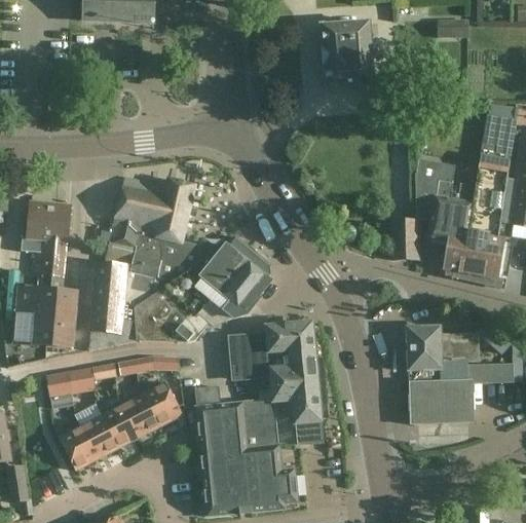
[(85,0),(85,19),(154,21),(154,0),(85,0)]
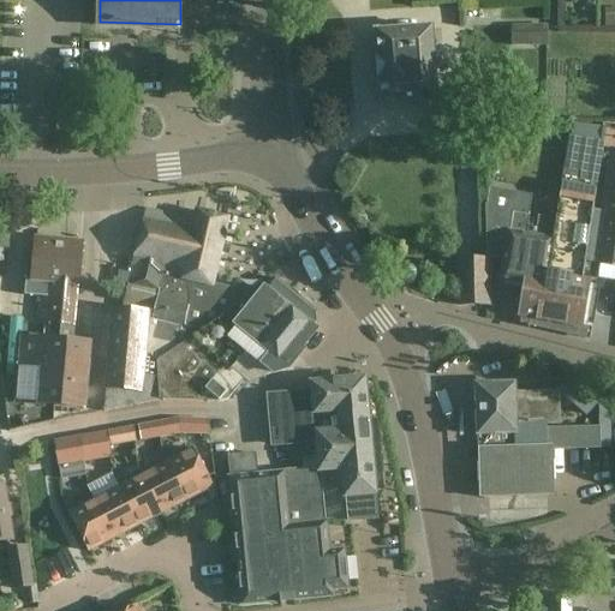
[(547,23),(512,23),(512,42),(547,42),(547,23)]
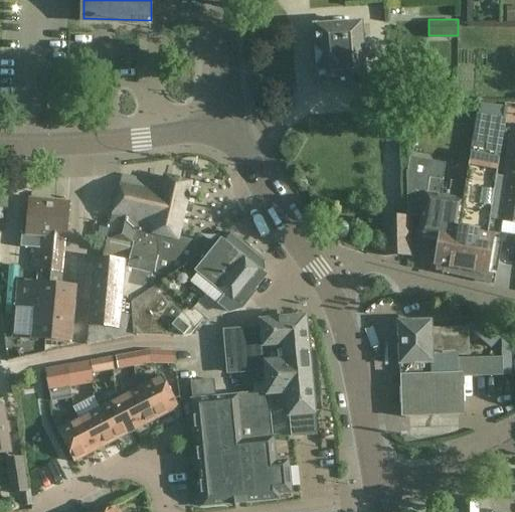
[(320,86),(365,82),(360,20),(315,24),(315,23),(313,23),(313,26),(314,26),(315,46),(316,63),(318,84),(318,87),(320,87),(320,86)]
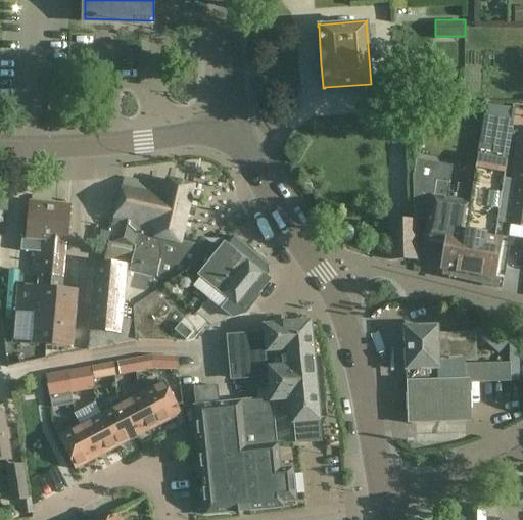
[(447,229),(445,241),(441,266),(493,275),(493,272),(503,274),(508,241),(500,239),(500,237),(494,236),(516,115),(485,109),(472,185),(464,231),(447,229)]
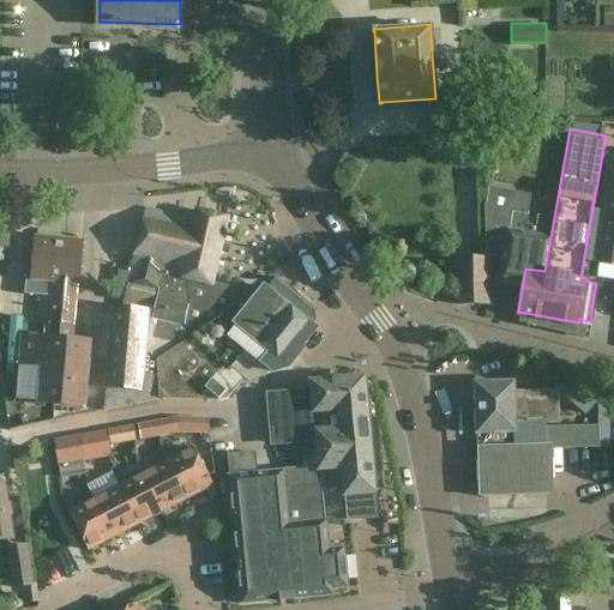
[(613,148),(612,148),(602,209),(607,209),(599,261),(613,263),(613,148)]
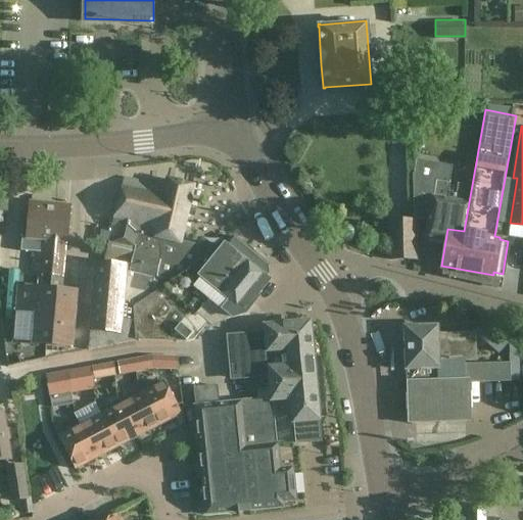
[(424,237),(445,241),(447,229),(464,231),(472,185),(458,182),(455,198),(446,196),(452,166),(416,159),(414,172),(412,171),(413,198),(430,201),(424,237)]
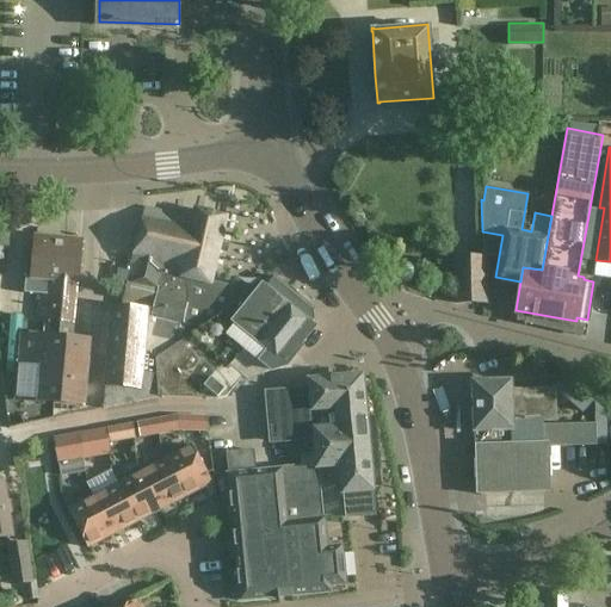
[(143,204),(130,261),(124,296),(147,297),(153,355),(220,311),(218,310),(250,290),(208,280),(224,214),(193,206),(191,215),(143,204)]
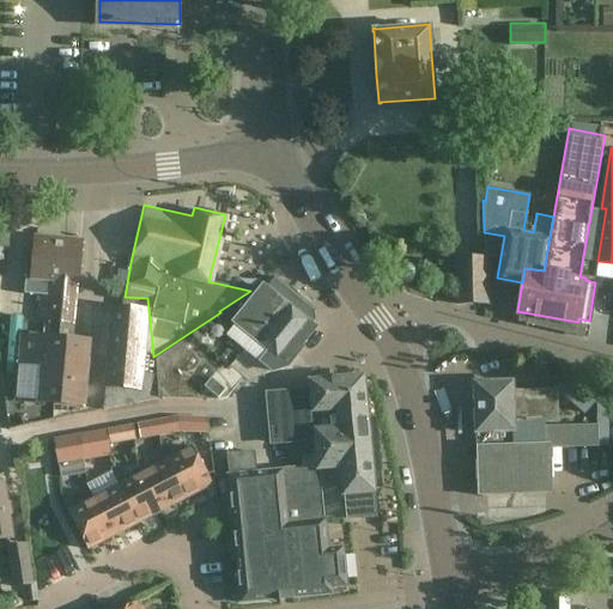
[(35,236),(32,255),(38,255),(38,259),(53,260),(52,274),(55,274),(55,285),(50,285),(49,290),(54,290),(52,320),(47,318),(46,335),(70,339),(79,241),(35,236)]
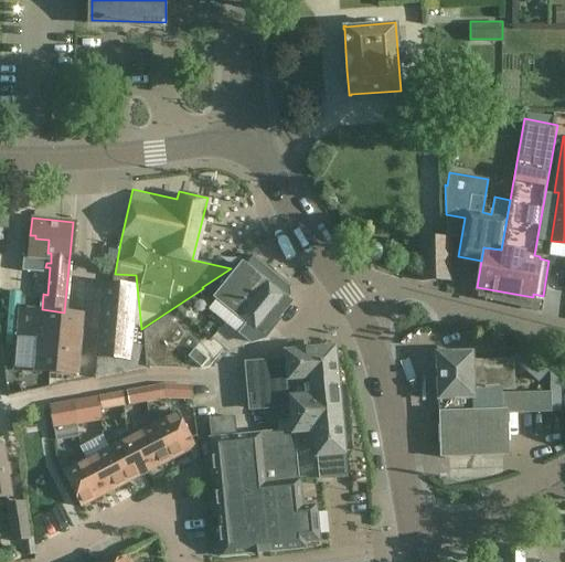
[(43,294),(48,295),(50,267),(45,267),(46,263),(51,263),(51,253),(48,253),(49,240),(35,239),(35,235),(30,235),(28,256),(39,257),(34,293),(43,294)]
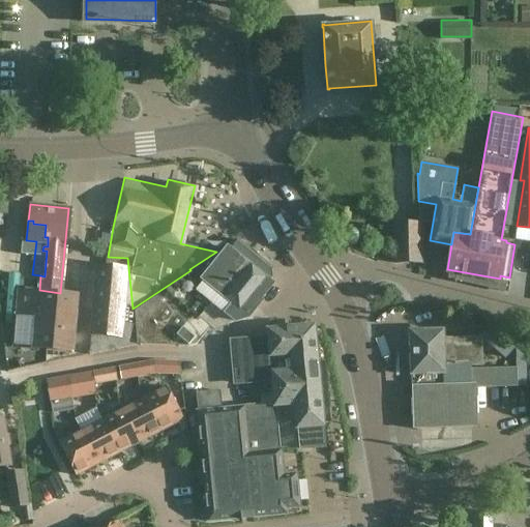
[(394,260),(420,260),(419,221),(394,221),(394,260)]
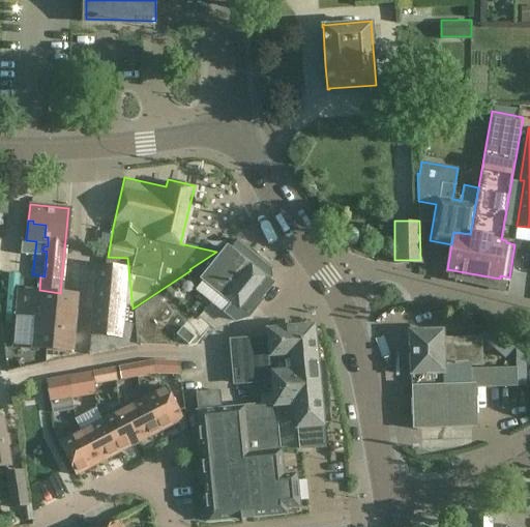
[(348,229),(345,233),(345,239),(350,242),(355,242),(359,237),(358,232),(354,228),(348,229)]
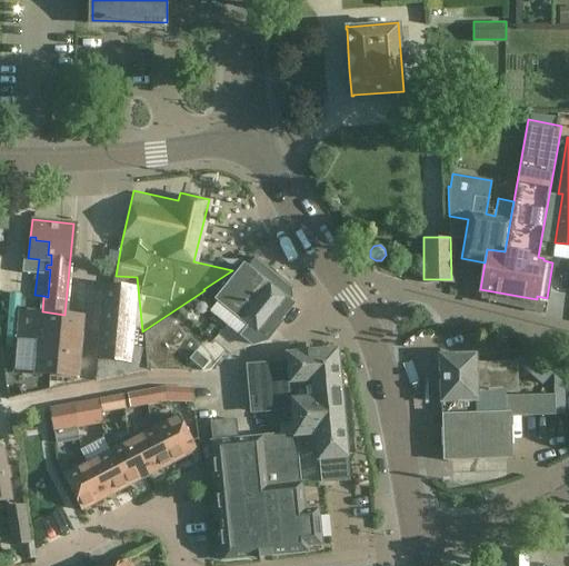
[(238,267),(232,270),(203,289),(205,290),(142,331),(142,333),(145,361),(145,368),(200,369),(208,368),(225,349),(212,339),(226,323),(251,344),(266,339),(280,323),(278,320),(291,304),(289,301),(292,296),(292,287),(252,255),(243,265),(243,264),(242,265),(241,264),(238,267)]
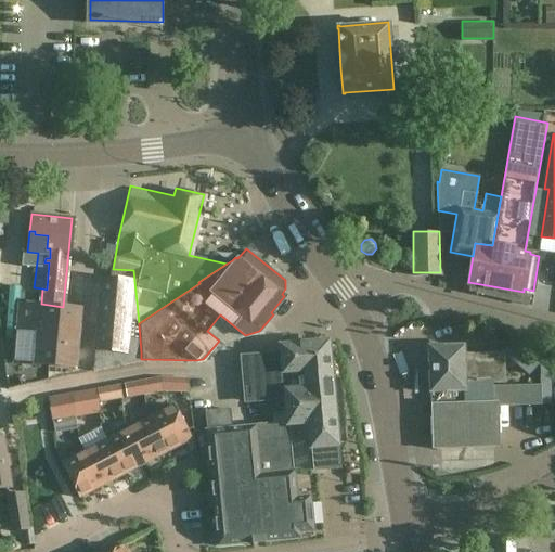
[(139,324),(139,323),(133,270),(113,269),(112,272),(120,273),(120,279),(99,277),(93,348),(94,348),(141,352),(139,324)]
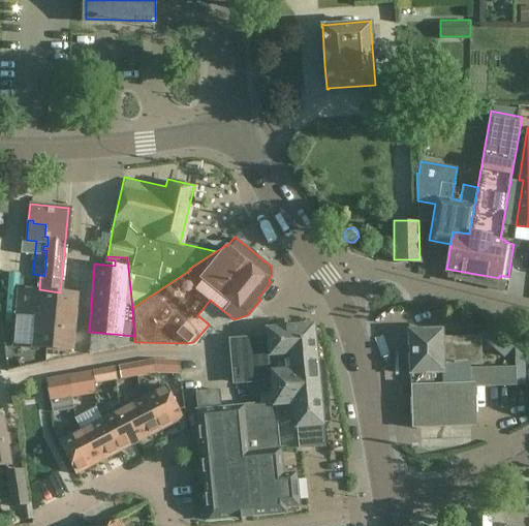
[(17,287),(12,325),(1,322),(7,370),(45,362),(47,346),(70,349),(76,295),(60,292),(39,289),(17,287)]
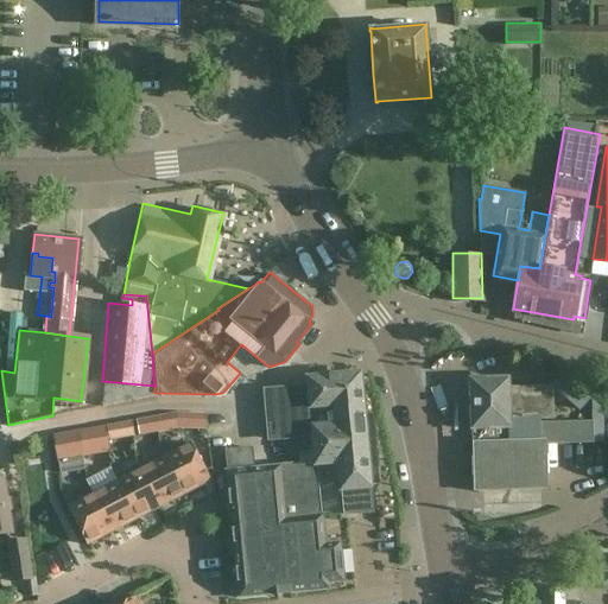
[(331,396),(360,394),(358,372),(305,377),(306,386),(264,389),(267,436),(289,434),(287,414),(333,411),(331,396)]
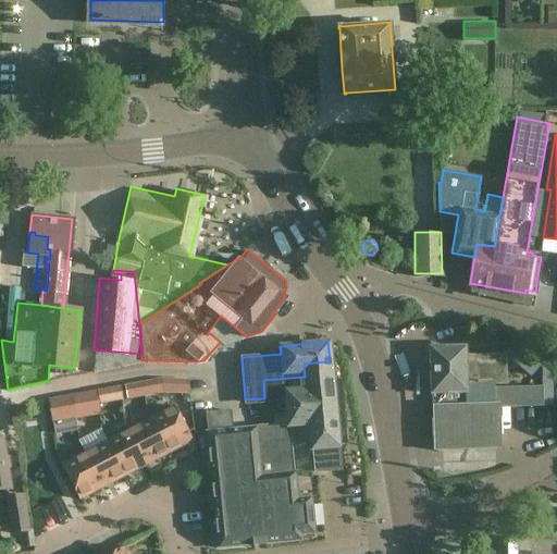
[(496,404),(495,382),(507,382),(506,355),(467,356),(466,347),(434,348),(437,451),(502,448),(500,404),(496,404)]
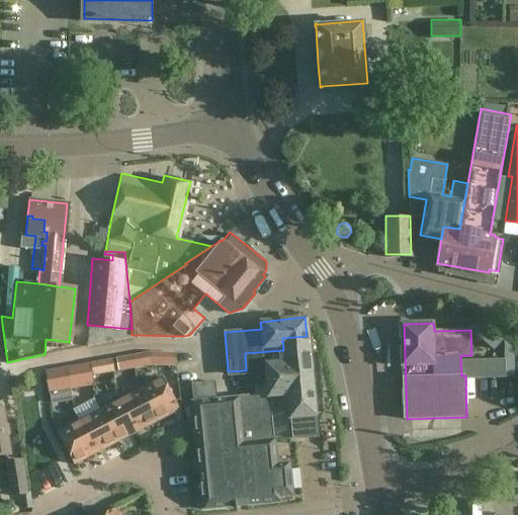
[(132,336),(132,335),(132,329),(88,325),(87,345),(132,336)]
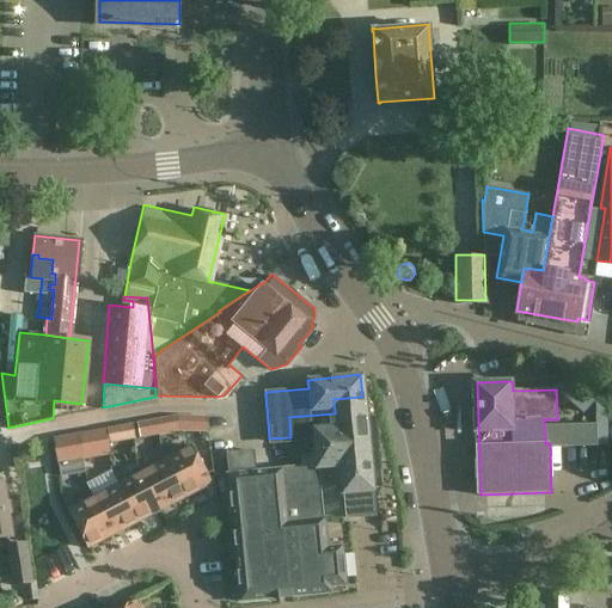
[(289,417),(291,437),(313,435),(316,466),(308,467),(308,460),(298,460),(299,467),(228,474),(239,601),(331,593),(330,587),(346,584),(342,546),(326,547),(324,517),(374,514),(372,487),(366,416),(365,416),(362,397),(334,399),(335,413),(289,417)]
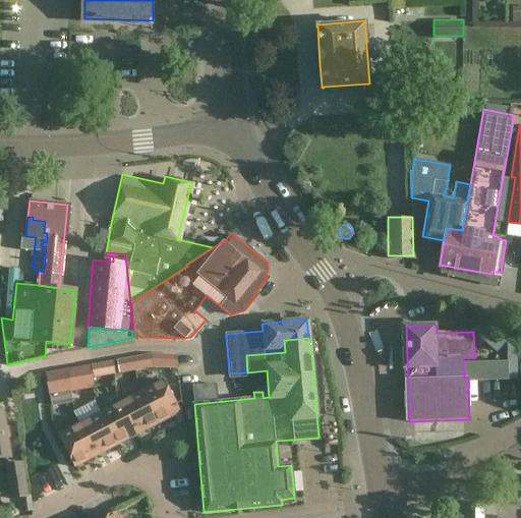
[(136,356),(138,364),(153,361),(151,353),(136,356)]
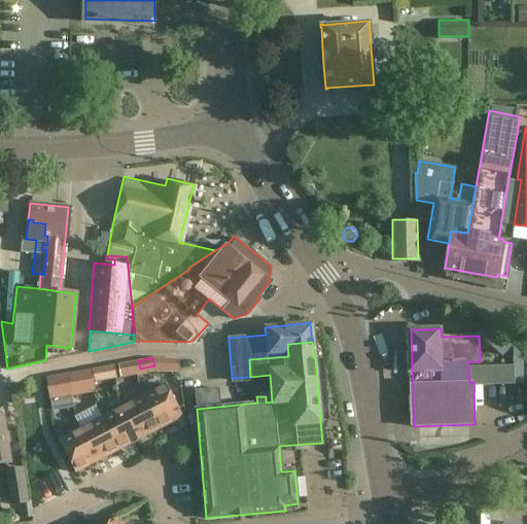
[(138,360),(124,362),(125,371),(140,369),(138,360)]
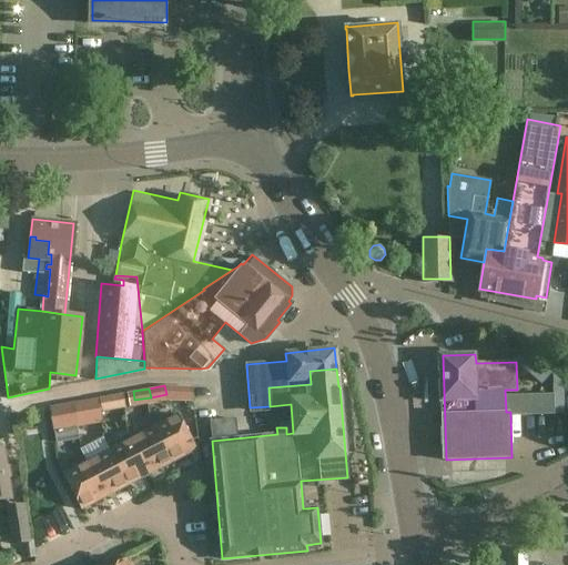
[(99,397),(100,406),(113,404),(112,395),(99,397)]
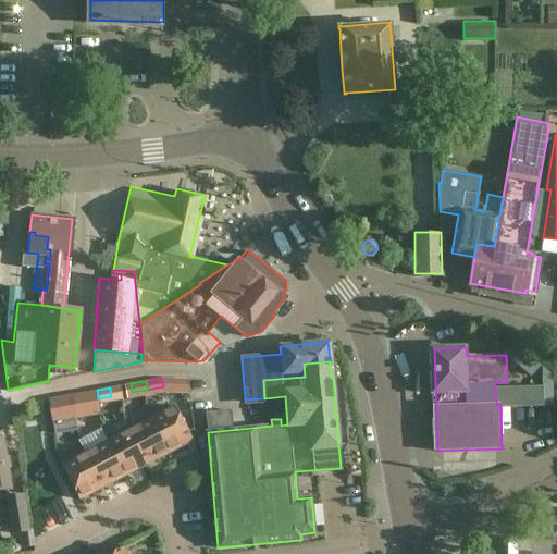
[(97,390),(84,392),(85,401),(98,398),(97,390)]
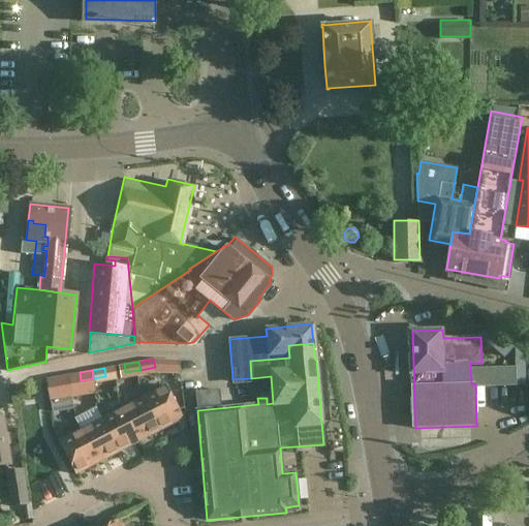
[(65,375),(47,378),(49,391),(67,388),(65,375)]
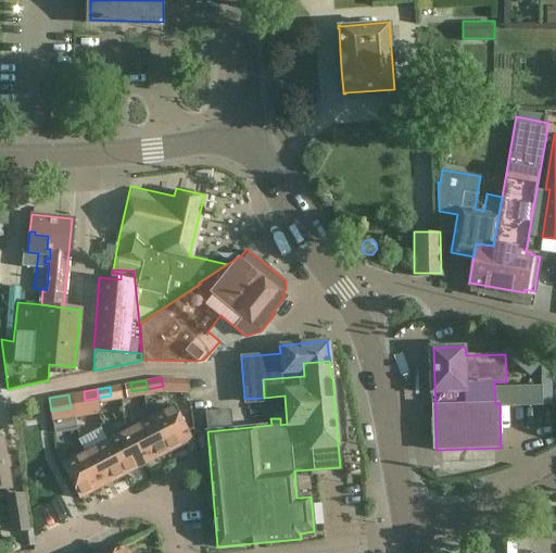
[(174,404),(151,416),(169,451),(192,439),(174,404)]
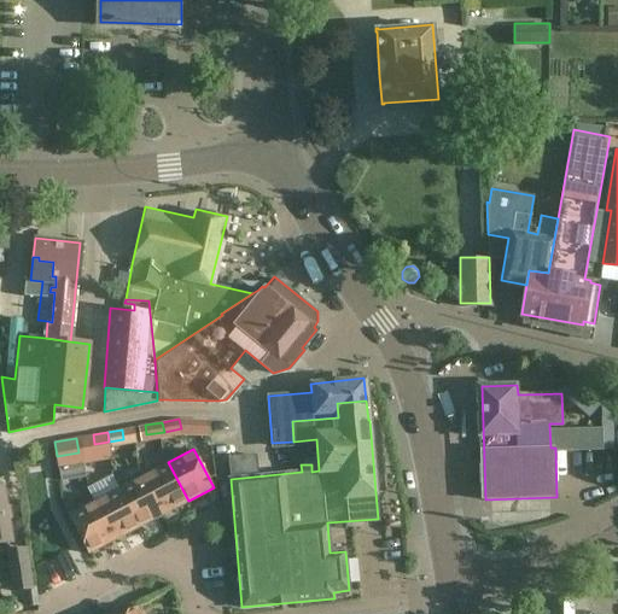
[(163,514),(188,501),(168,462),(144,474),(163,514)]
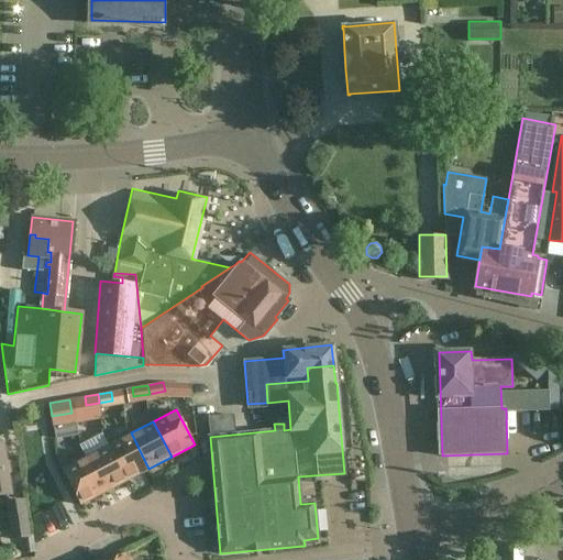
[(127,480),(148,469),(131,432),(108,445),(127,480)]
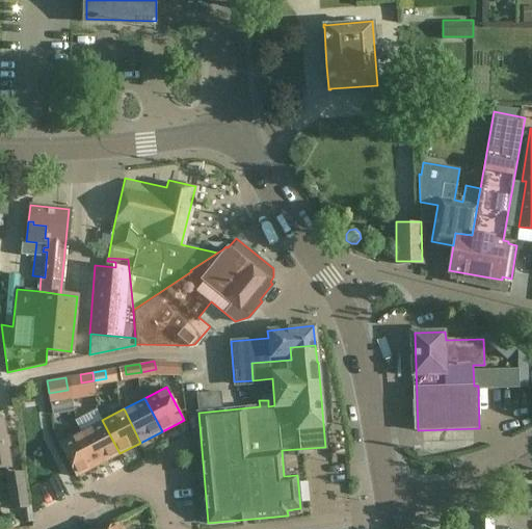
[(99,465),(120,453),(102,420),(81,431),(99,465)]
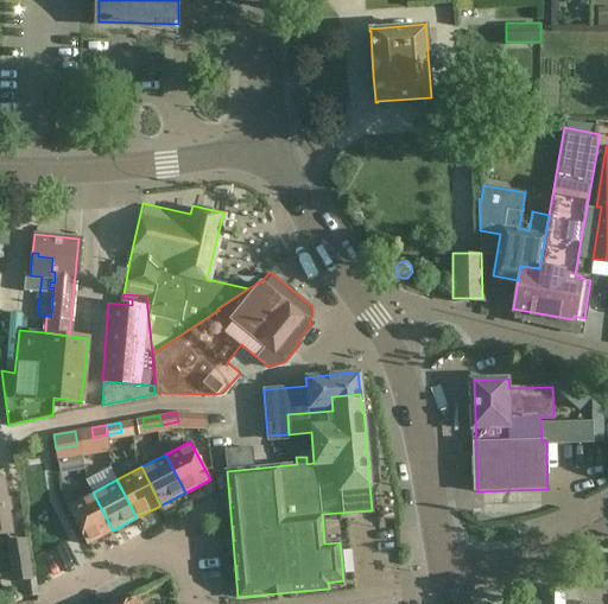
[(88,544),(113,531),(93,493),(68,506),(88,544)]
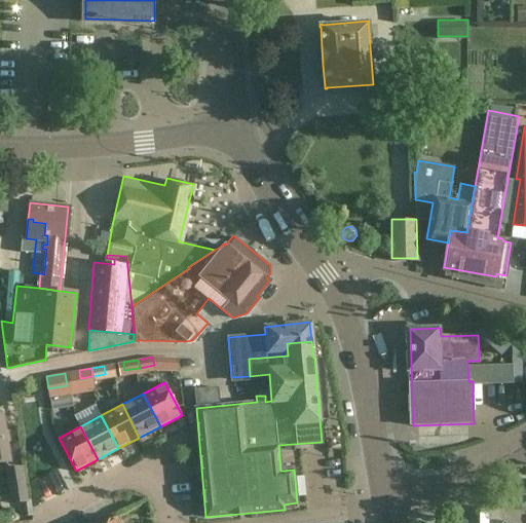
[(6,468),(12,502),(27,499),(22,465),(6,468)]
